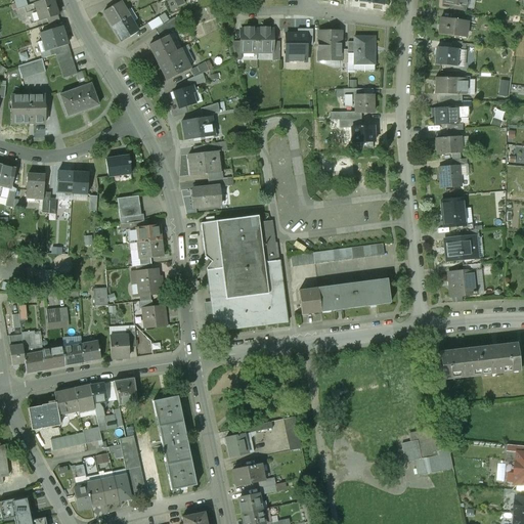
[(15,3),(17,10),(28,7),(25,0),(15,3)]
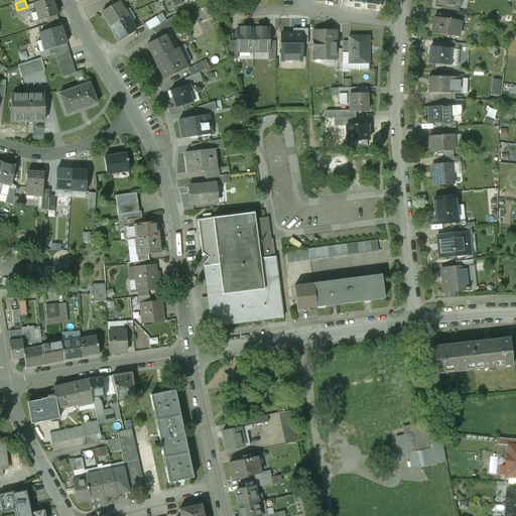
[(51,0),(43,0),(33,3),(38,21),(46,18),(56,15),(51,0)]
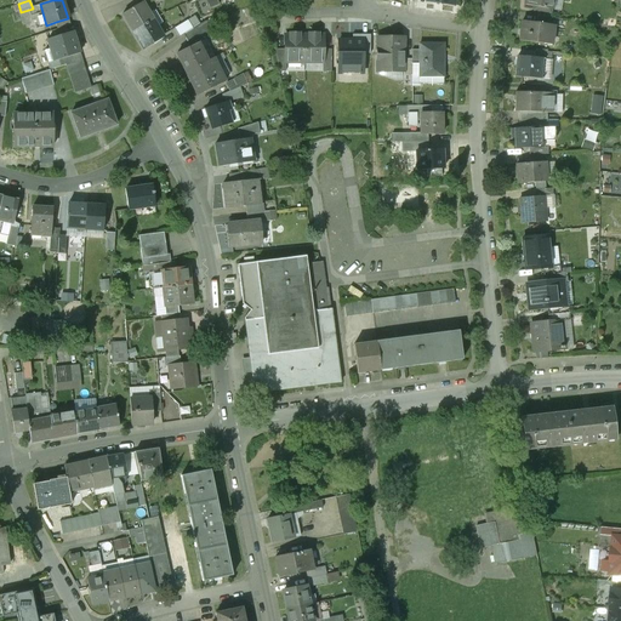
[(525,0),(525,5),(552,10),(553,0),(525,0)]
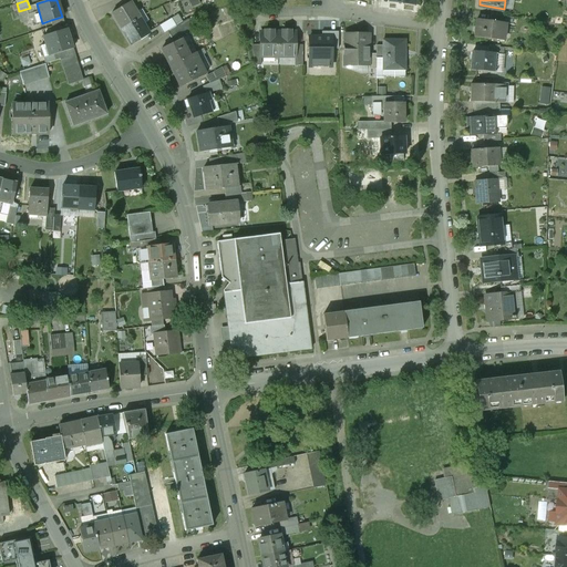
[(141,18),(132,3),(123,8),(122,7),(112,12),(122,29),(141,18)]
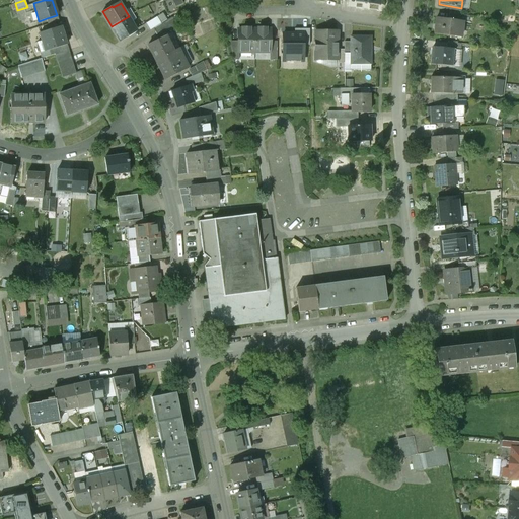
[(448,19),(462,21),(468,22),(469,16),(449,13),(448,19)]
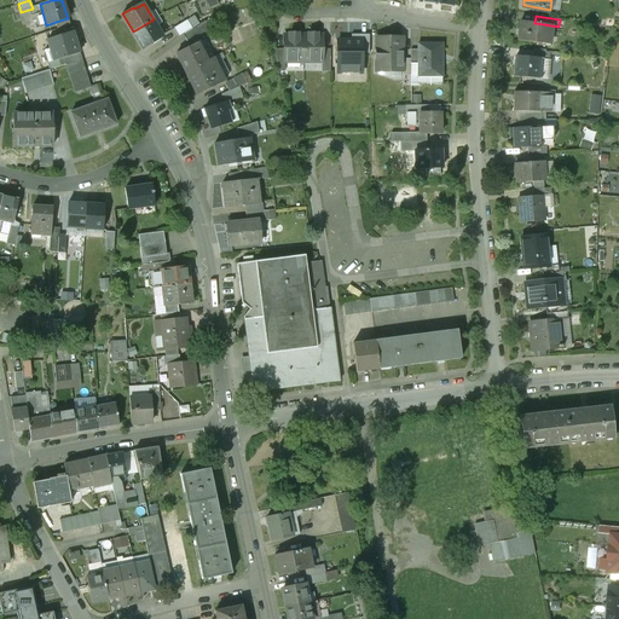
[(70,25),(68,18),(56,22),(57,29),(70,25)]
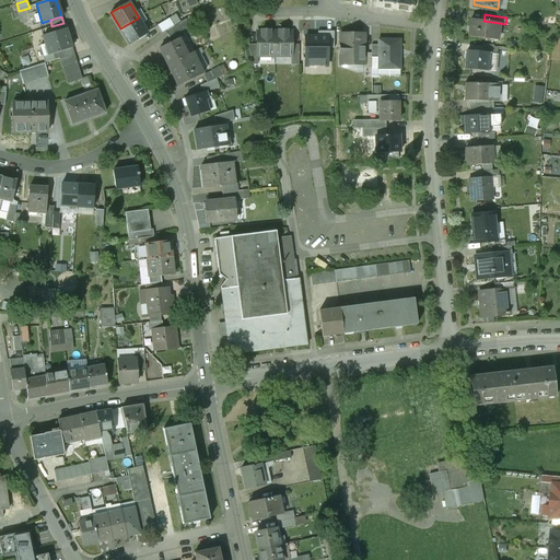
[(120,28),(130,44),(140,38),(139,36),(148,31),(139,18),(120,28)]
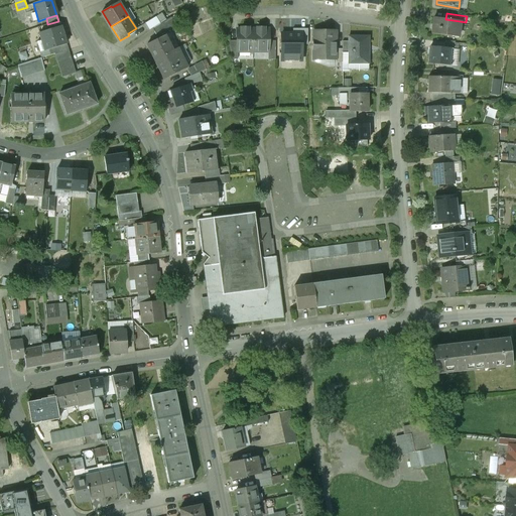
[(145,24),(149,30),(152,28),(160,23),(156,17),(145,24)]
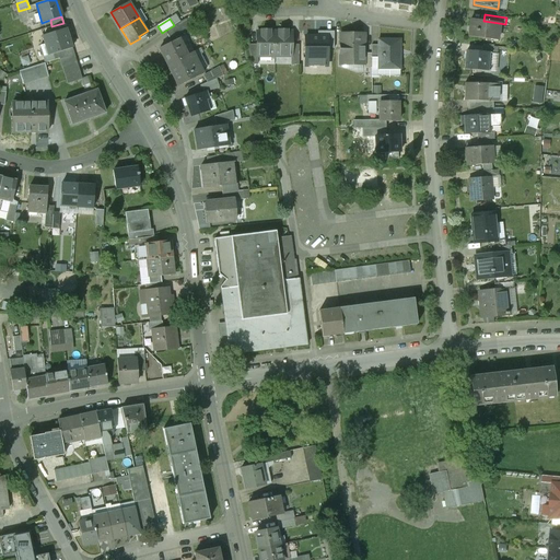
[(483,21),(470,20),(468,36),(497,41),(499,23),(483,21)]
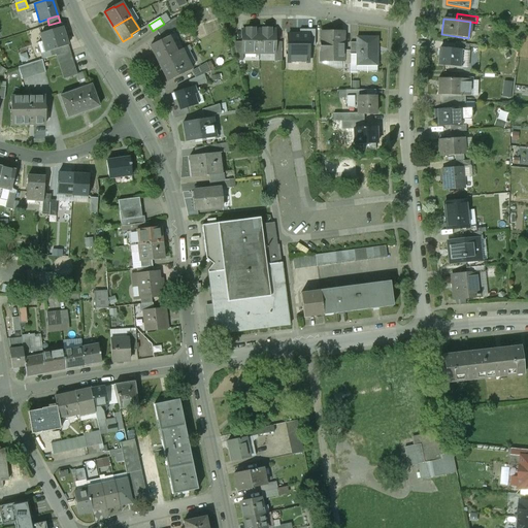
[(156,29),(159,36),(173,29),(169,22),(156,29)]
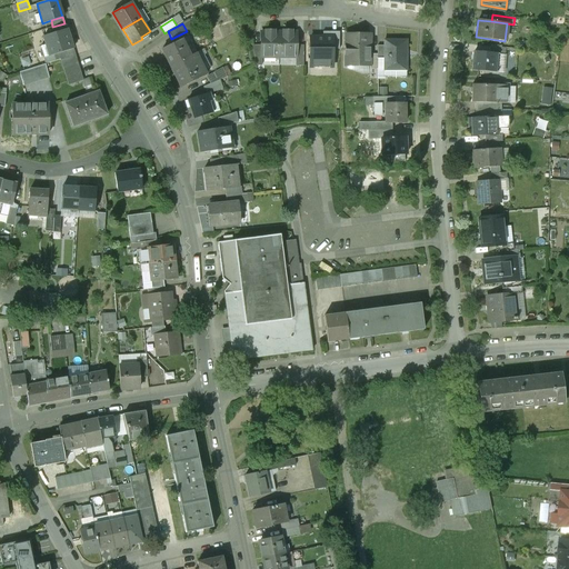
[(66,30),(43,38),(49,56),(52,55),(72,49),(66,30)]
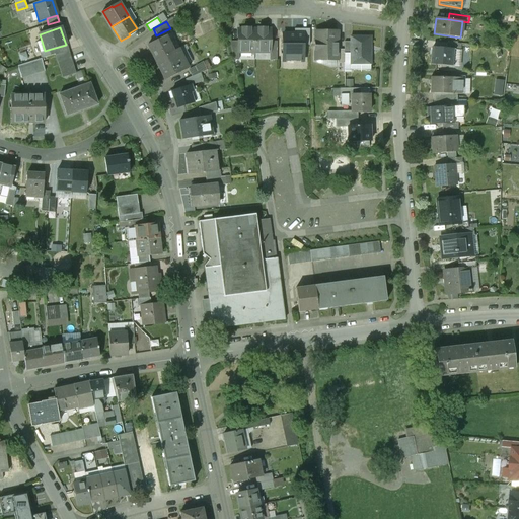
[(239,53),(254,53),(254,29),(238,29),(238,42),(238,53),(239,53)]
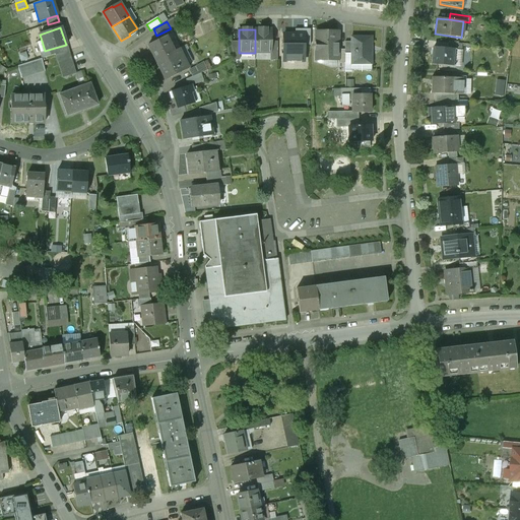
[(271,29),(255,29),(255,53),(270,53),(271,42),(271,29)]
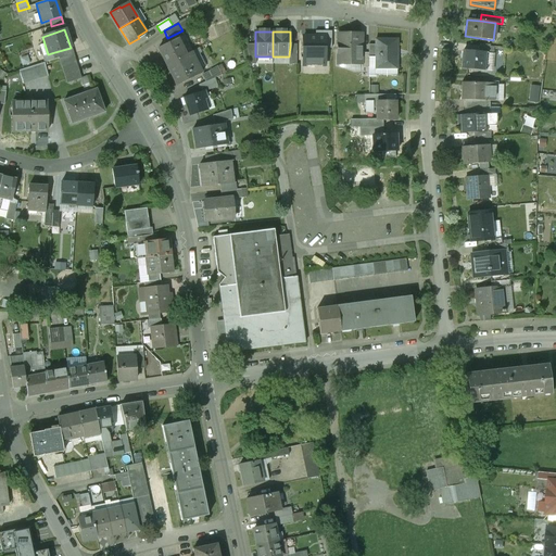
[(325,49),(331,49),(332,33),(316,33),(316,38),(325,38),(325,49)]
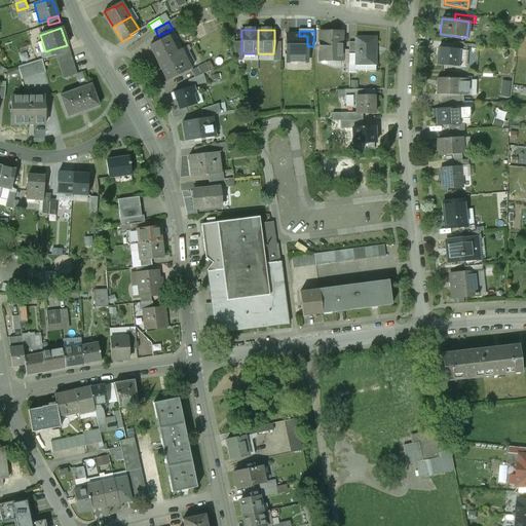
[(341,33),(320,33),(321,60),(340,60),(341,60),(341,50),(341,33)]
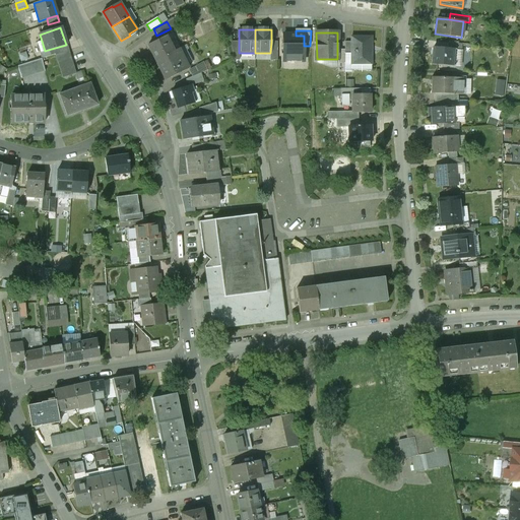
[(304,46),(304,36),(296,36),(283,36),(283,64),(304,63),(304,46)]
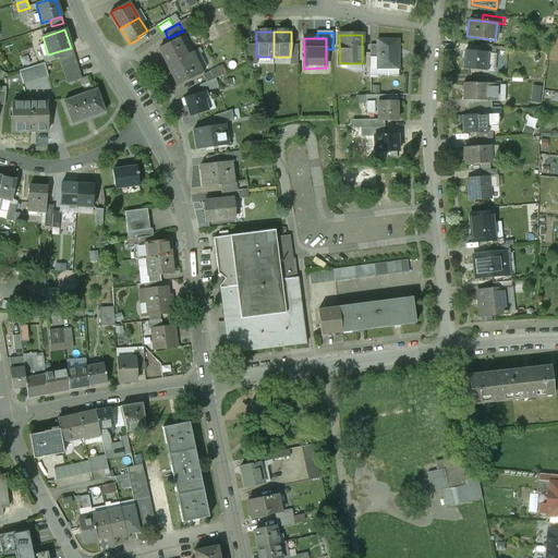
[(159,48),(167,64),(184,56),(181,48),(182,48),(178,39),(159,48)]
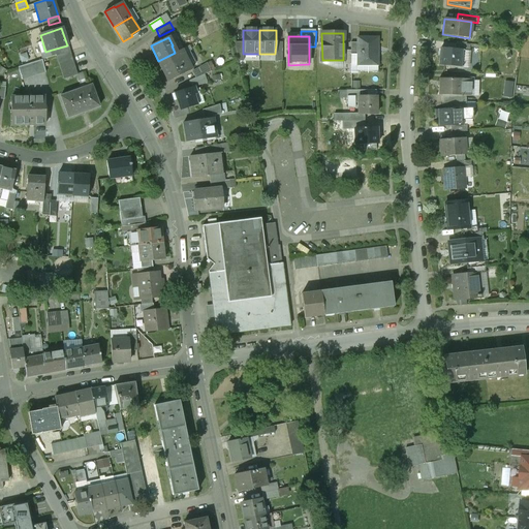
[(378,37),(358,37),(358,42),(358,55),(358,70),(378,69),(378,37)]
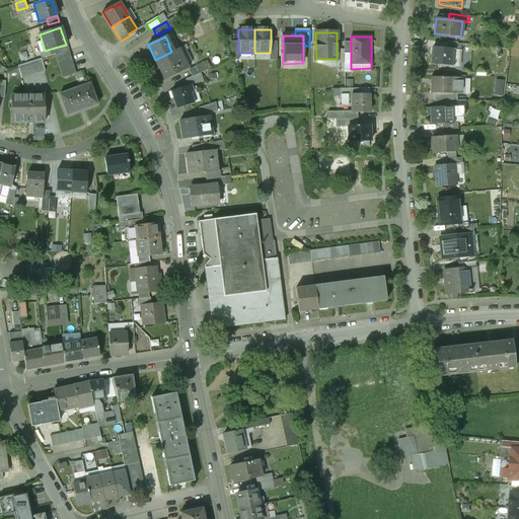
[(238,53),(238,42),(230,42),(233,60),(239,60),(239,53),(238,53)]
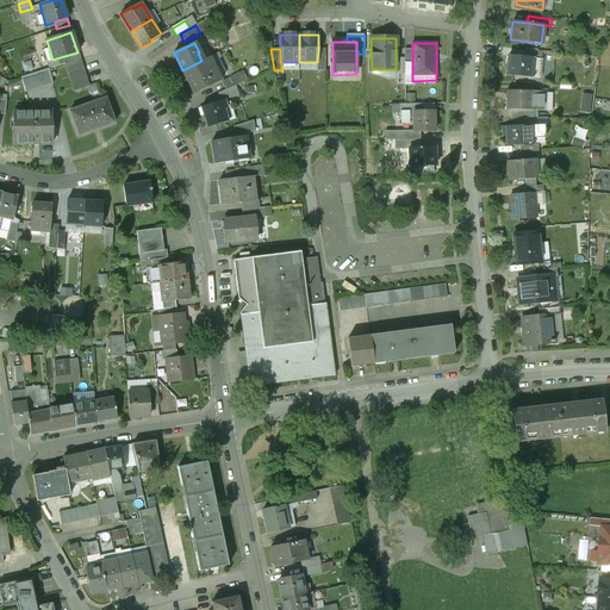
[(526,50),(524,57),(531,57),(531,60),(541,60),(541,51),(526,50)]
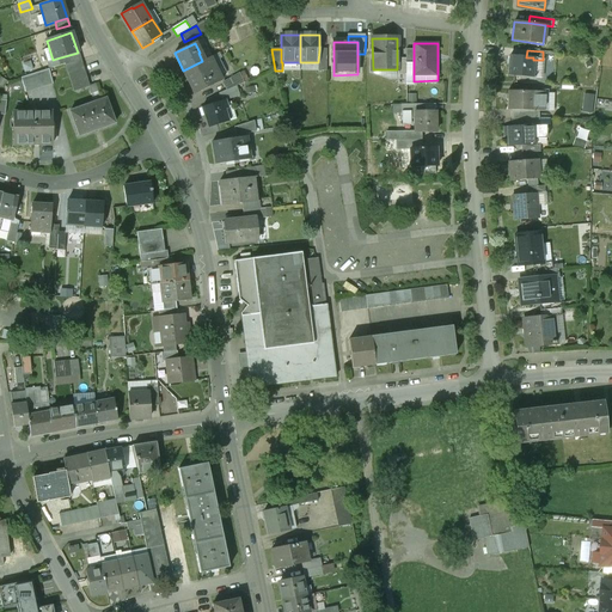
[(74,91),(89,86),(78,53),(56,59),(59,66),(66,63),(74,91)]
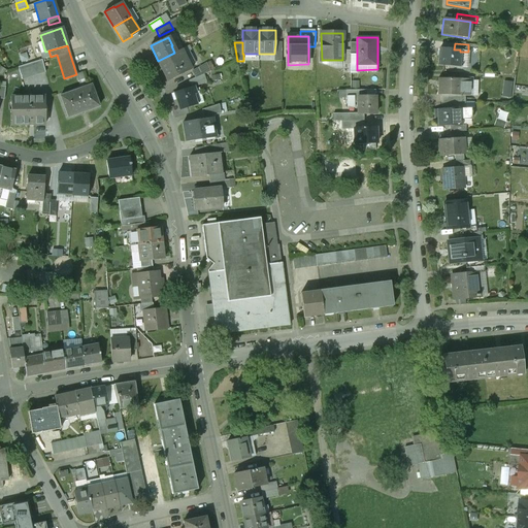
[(454,50),(439,48),(438,65),(459,67),(460,52),(460,50),(454,50)]
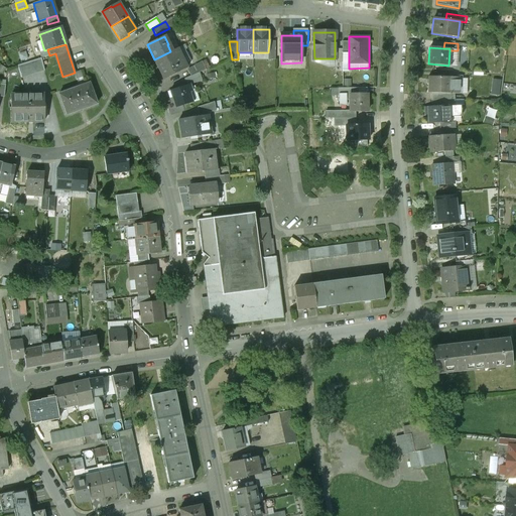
[(177,48),(170,51),(154,59),(164,80),(187,69),(177,48)]
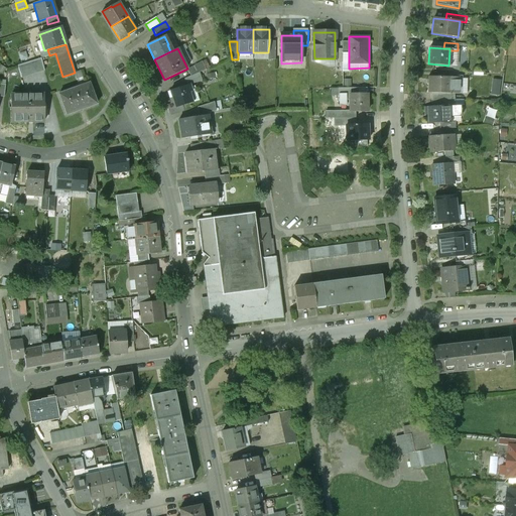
[(342,49),(335,49),(335,58),(334,58),(334,63),(343,63),(343,53),(342,49)]
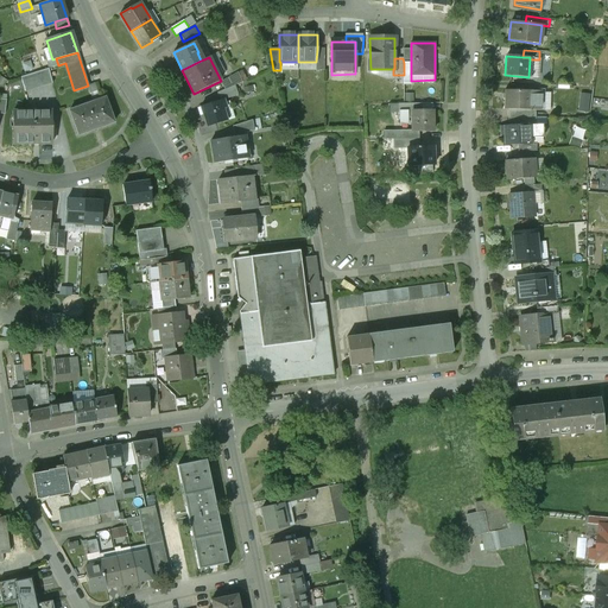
[(52,83),(49,69),(20,77),(25,93),(52,83)]
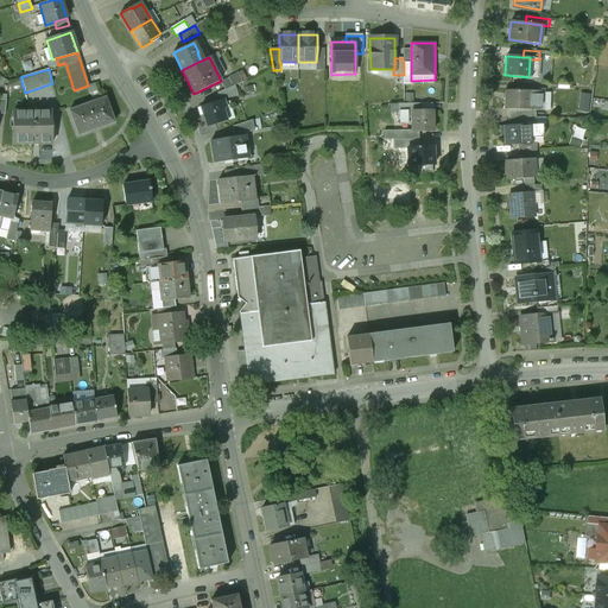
[(221,82),(226,90),(235,86),(244,82),(239,74),(221,82)]
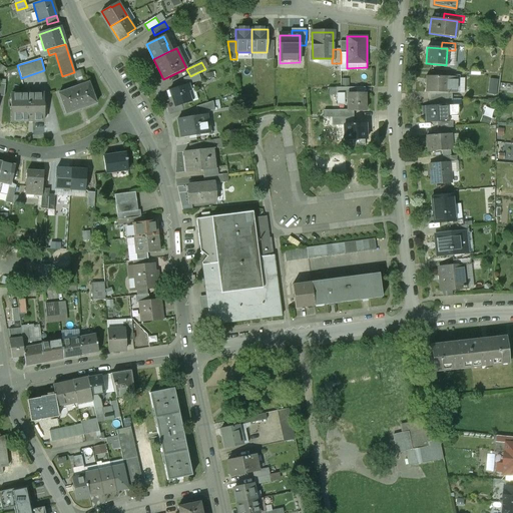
[(183,79),(185,85),(188,84),(189,84),(201,80),(198,72),(190,76),(183,79)]
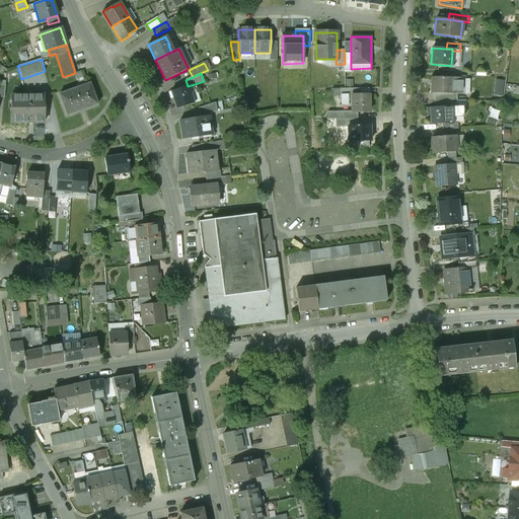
[(462,78),(431,77),(431,93),(434,93),(457,93),(461,94),(462,78)]
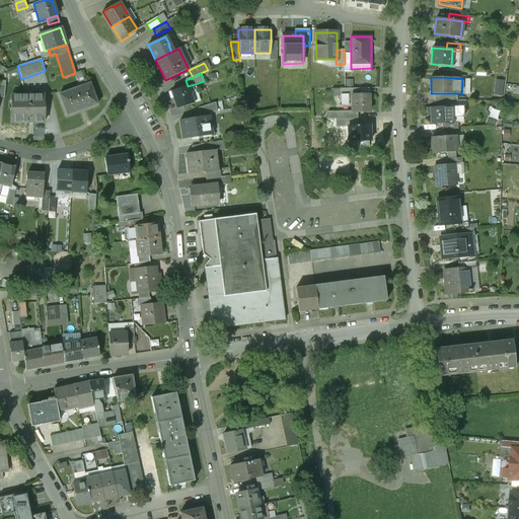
[(89,83),(59,94),(67,116),(97,104),(89,83)]
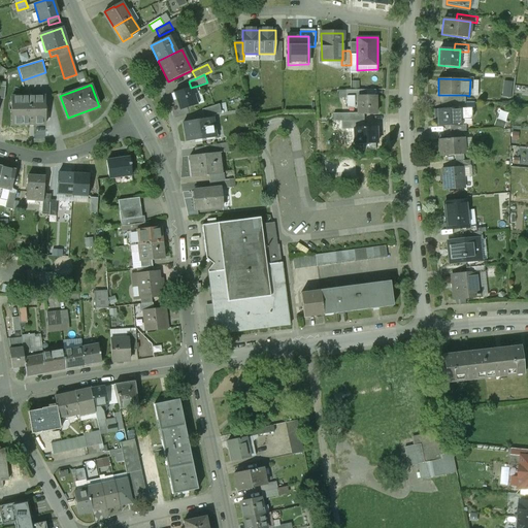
[(191,88),(174,93),(180,110),(197,105),(194,95),(197,94),(195,87),(194,87),(191,88)]
